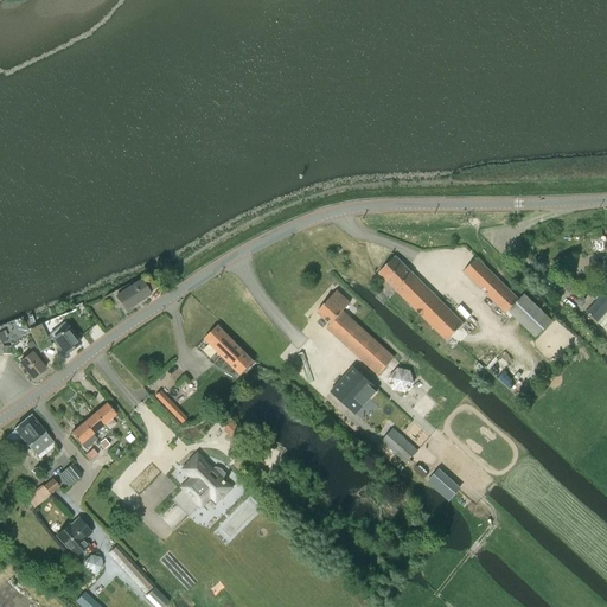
[(327,241),(320,246),(330,261),(338,256),(327,241)]
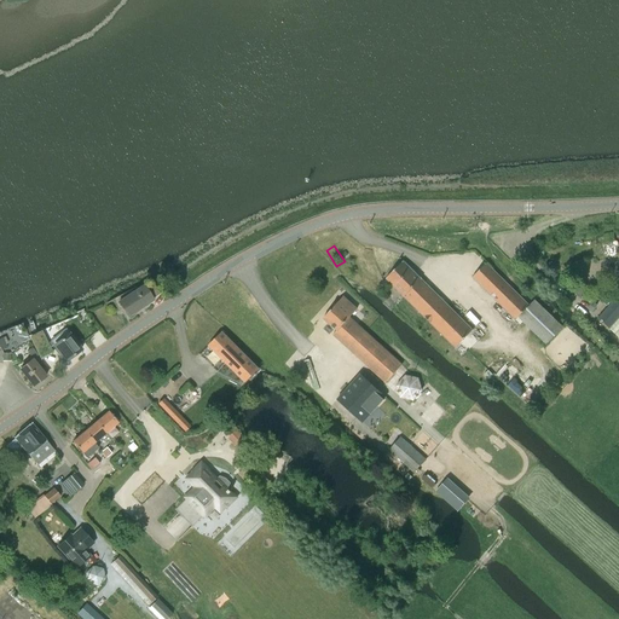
[(403,261),(386,278),(456,348),(473,330),(403,261)]
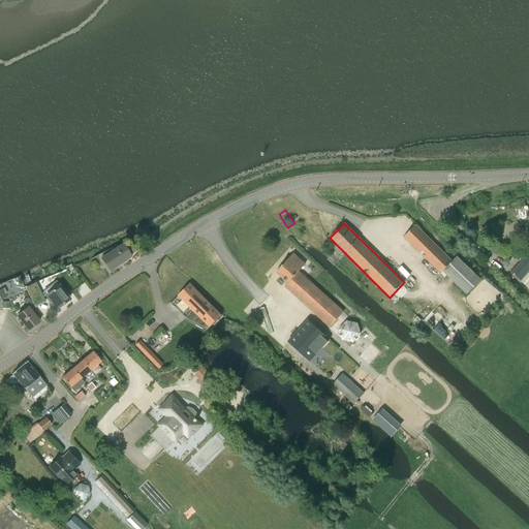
[(415,224),(403,238),(440,274),(442,271),(453,260),(415,224)]
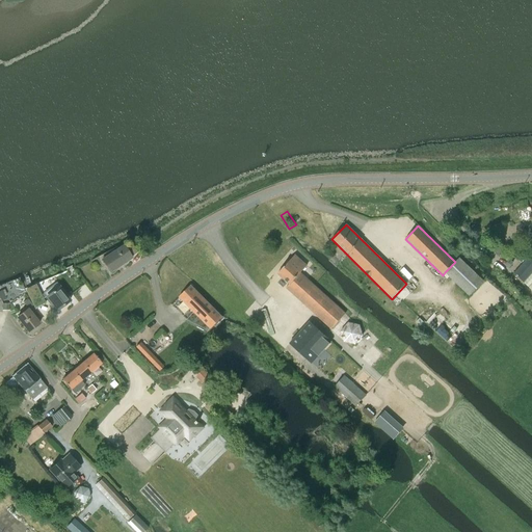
[(494,251),(498,256),(505,248),(501,243),(494,251)]
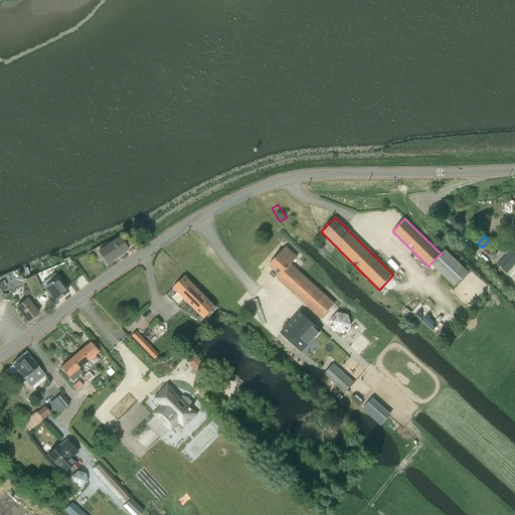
[(128,249),(120,237),(99,251),(107,264),(128,249)]
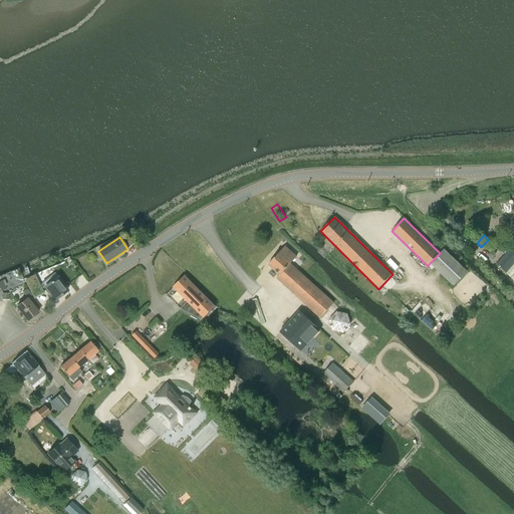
[(513,244),(496,264),(513,280),(513,244)]
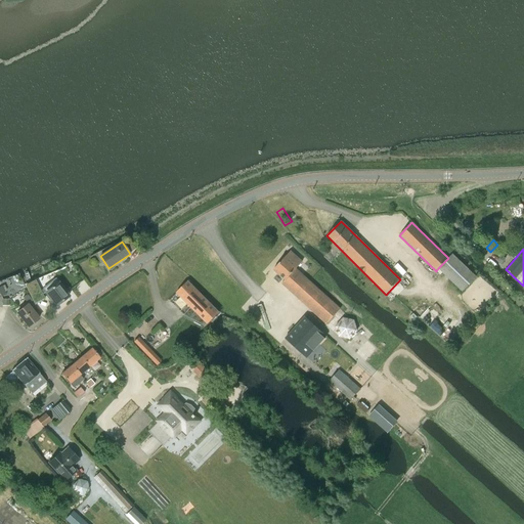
[(296,269),(303,262),(291,251),(273,270),(286,280),(281,284),(326,324),(341,309),(296,269)]
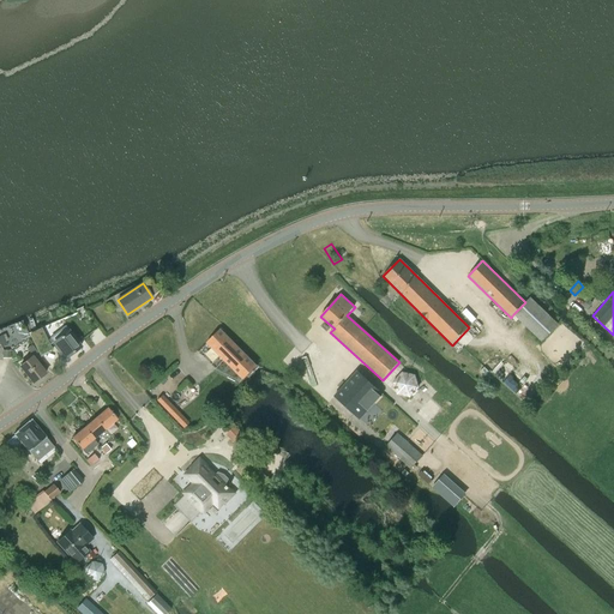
[(525,302),(513,314),(518,319),(541,342),(558,324),(530,298),(525,302)]
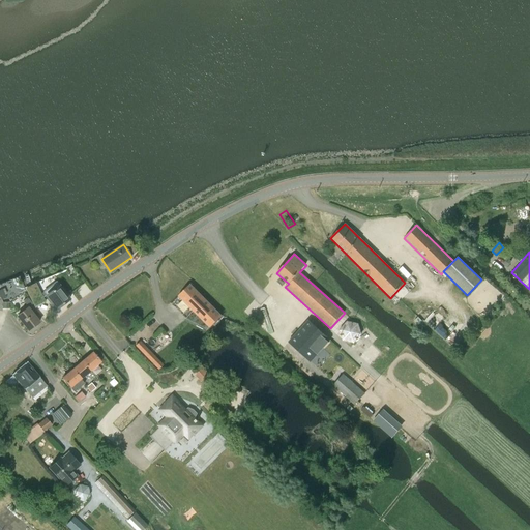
[(30,273),(21,278),(27,293),(37,288),(30,273)]
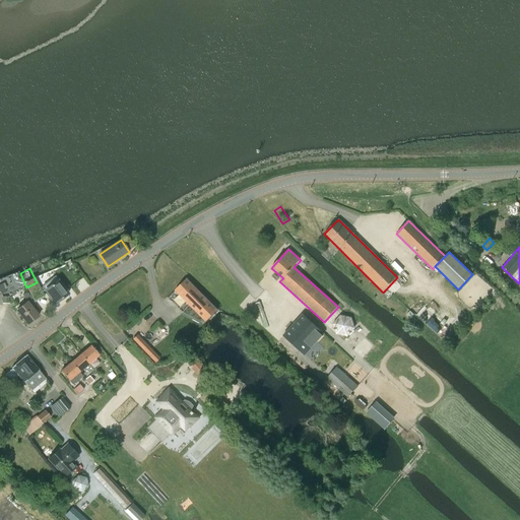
[(43,286),(48,294),(47,295),(51,300),(52,299),(56,304),(69,294),(58,280),(57,281),(54,277),(43,286)]
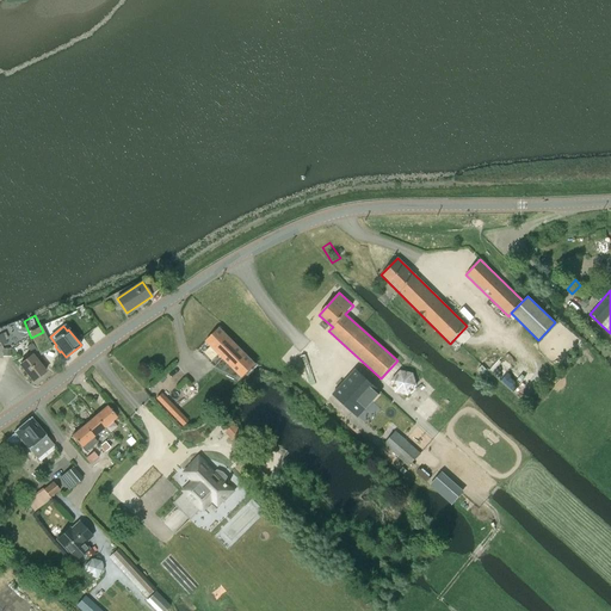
[(242,378),(255,364),(220,328),(205,341),(242,378)]
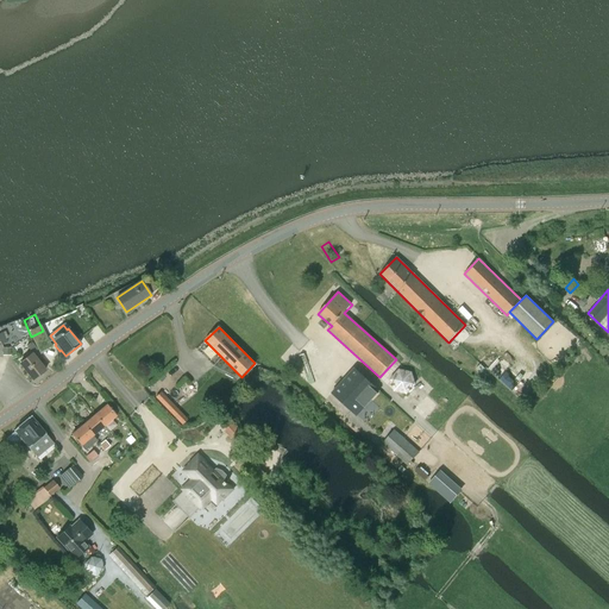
[(32,341),(27,345),(33,353),(38,350),(32,341)]
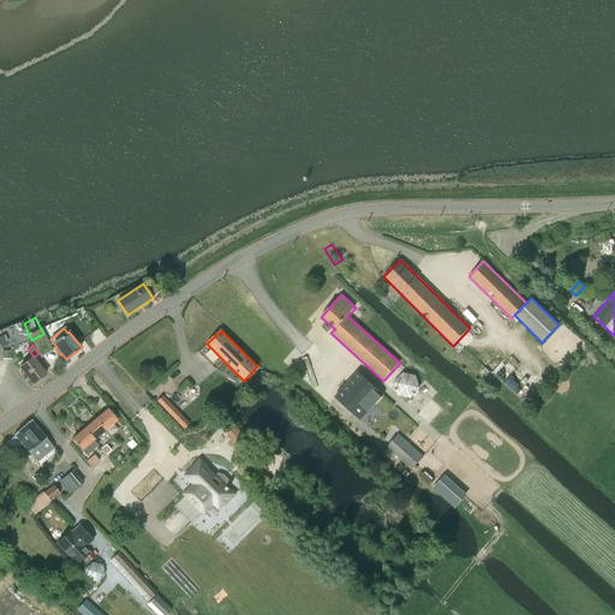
[(33,357),(19,368),(33,384),(46,374),(33,357)]
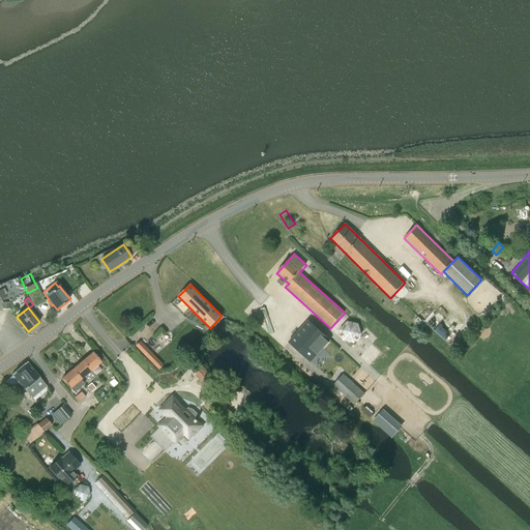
[(308,320),(289,342),(311,361),(330,341),(308,320)]
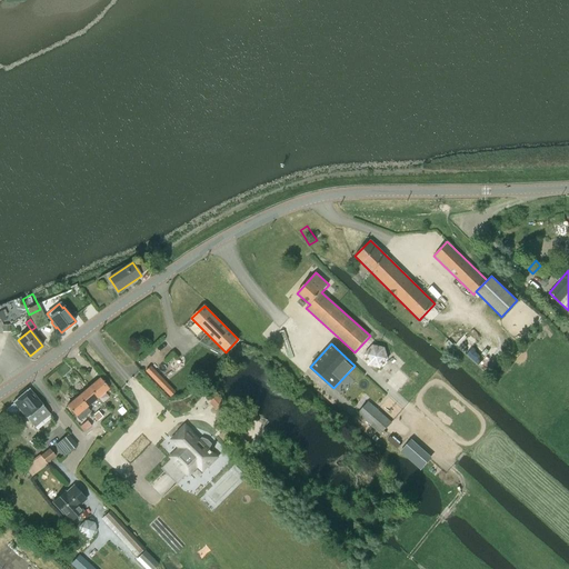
[(372,345),(365,355),(368,366),(380,369),(389,359),(385,348),(372,345)]
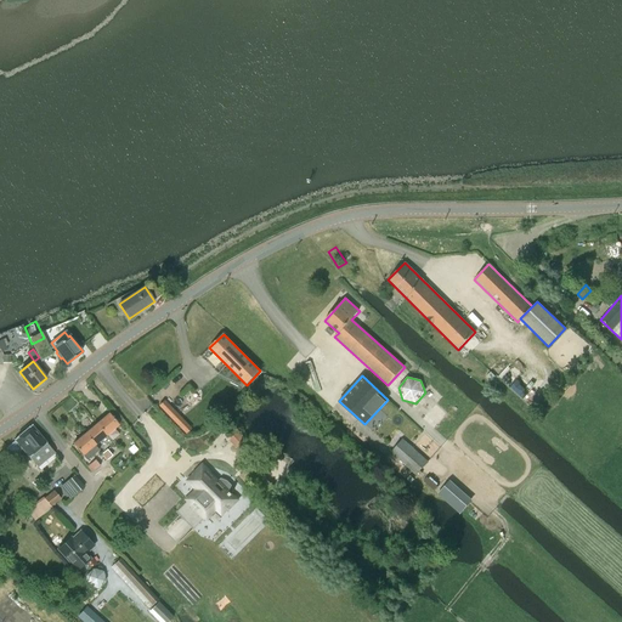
[(201,402),(205,407),(226,389),(221,385),(201,402)]
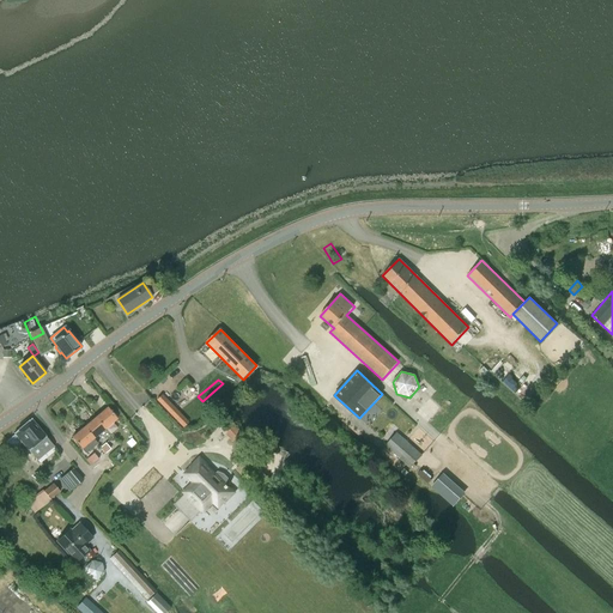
[(95,418),(104,429),(117,419),(108,407),(95,418)]
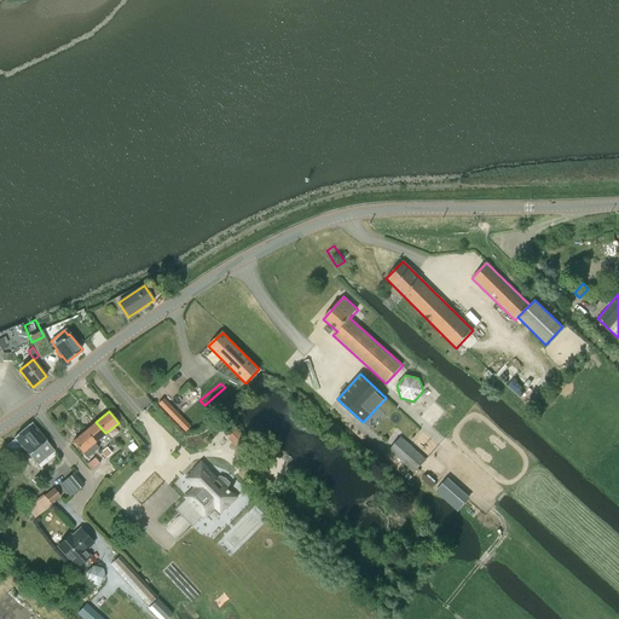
[(85,432),(94,444),(105,433),(96,422),(85,432)]
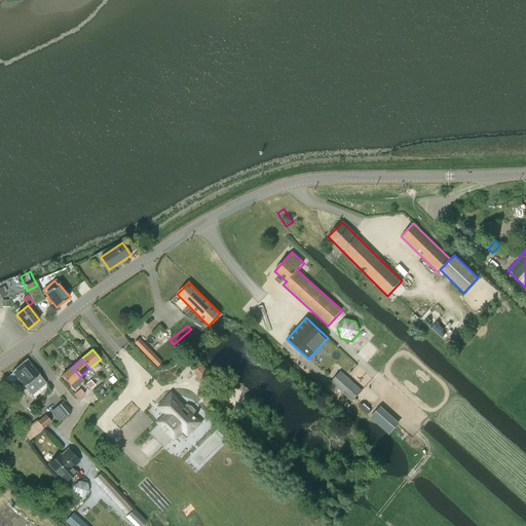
[(19,380),(27,390),(32,396),(46,383),(27,360),(11,372),(12,373),(8,377),(13,384),(19,380)]
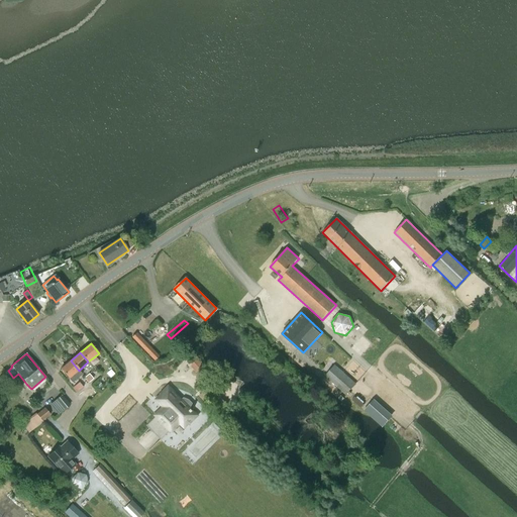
[(69,379),(79,371),(71,360),(61,370),(69,379)]
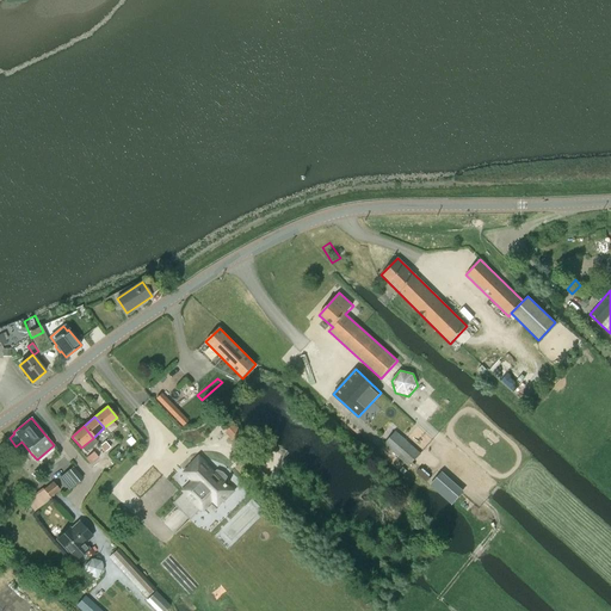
[(119,430),(124,436),(129,432),(124,426),(119,430)]
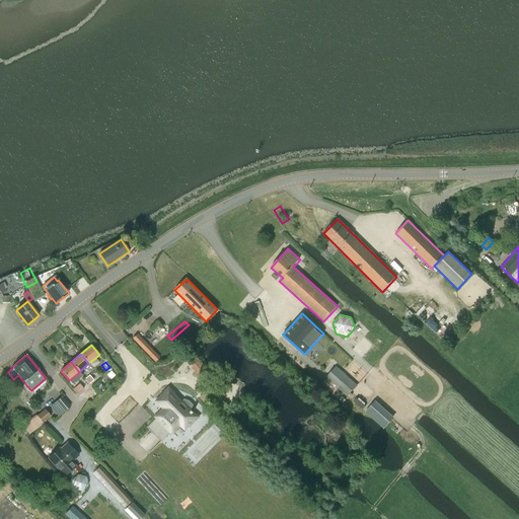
[(326,377),(347,396),(348,396),(357,385),(336,366),(326,377)]
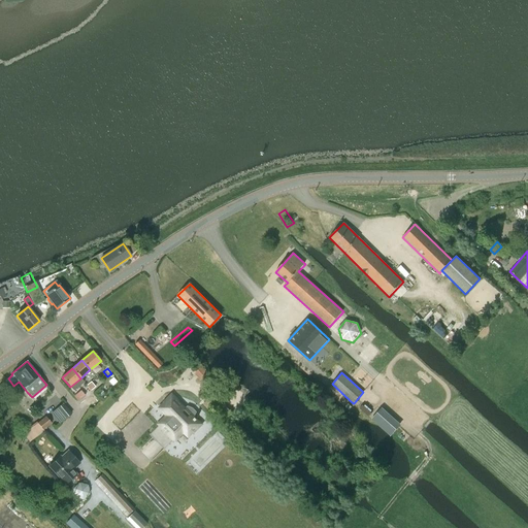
[(91,391),(95,387),(91,382),(87,385),(91,391)]
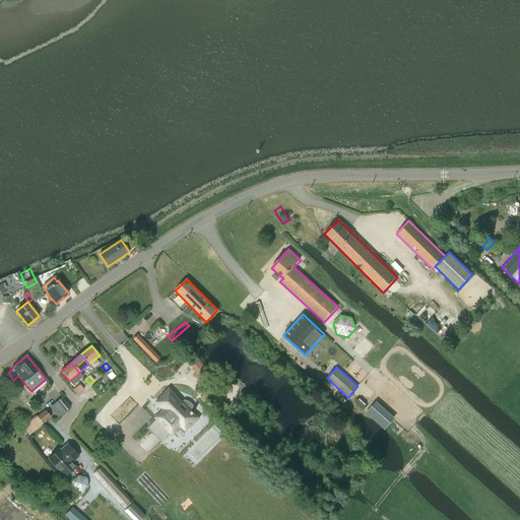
[(157,418),(147,429),(150,431),(161,443),(172,433),(173,433),(181,426),(185,430),(197,418),(193,414),(194,413),(193,412),(194,410),(193,406),(189,402),(185,401),(183,403),(170,390),(157,402),(166,410),(157,417),(157,418)]
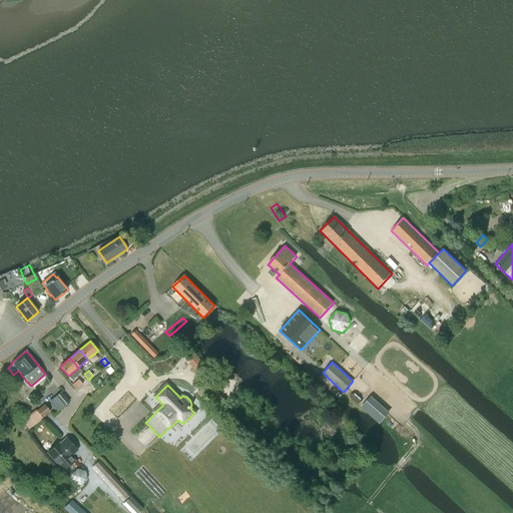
[(61,392),(49,402),(57,412),(69,402),(61,392)]
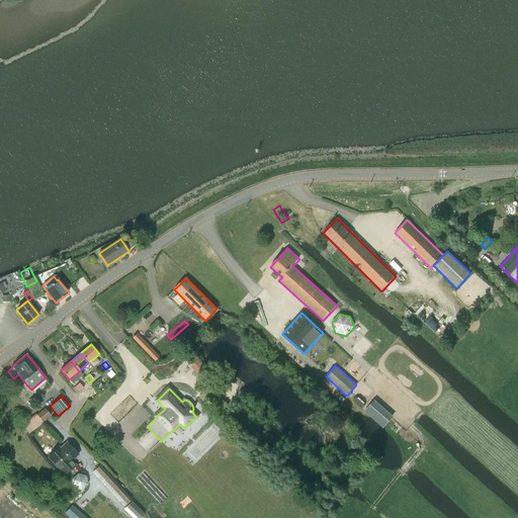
[(28,434),(42,423),(42,422),(51,416),(46,409),(36,416),(35,414),(21,425),(28,434)]
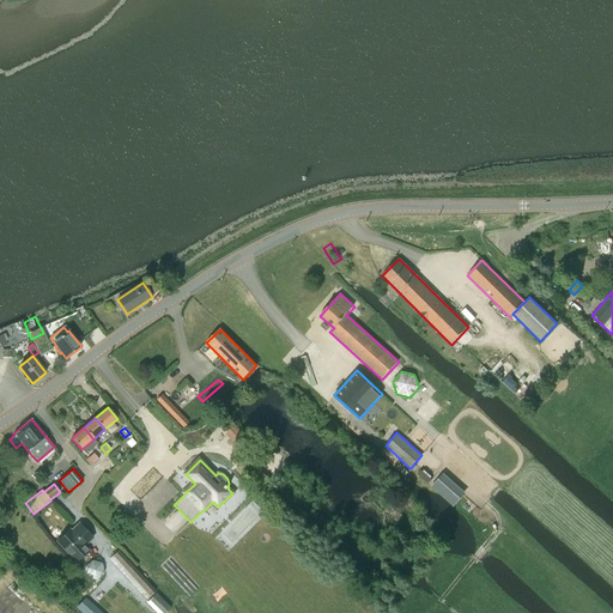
[(70,530),(56,542),(76,563),(89,551),(84,546),(92,539),(79,523),(71,532),(70,530)]
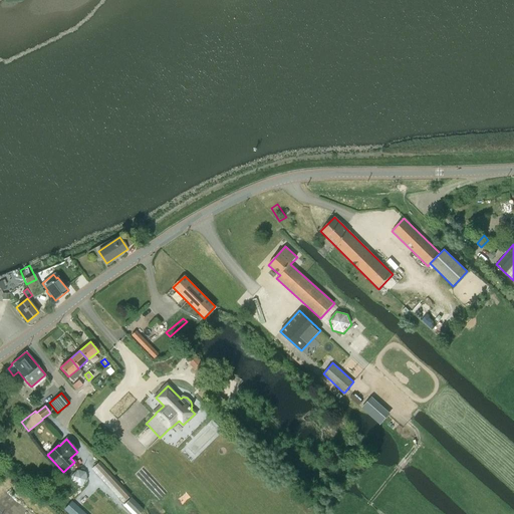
[(131,496),(99,462),(91,469),(122,503),(131,496)]
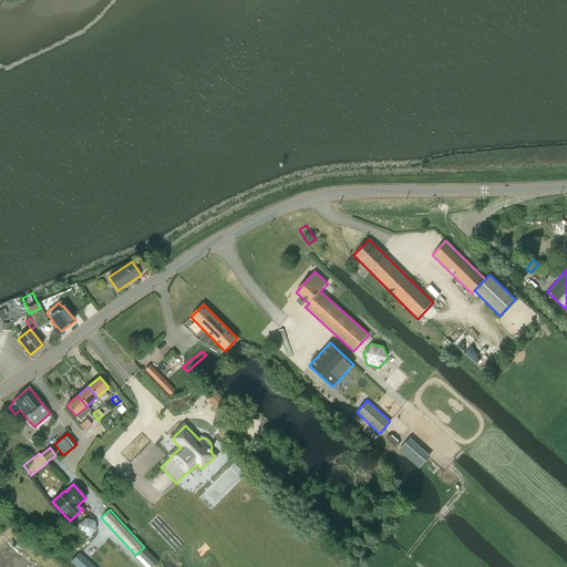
[(96,531),(94,522),(84,518),(78,525),(81,534),(90,537),(96,531)]
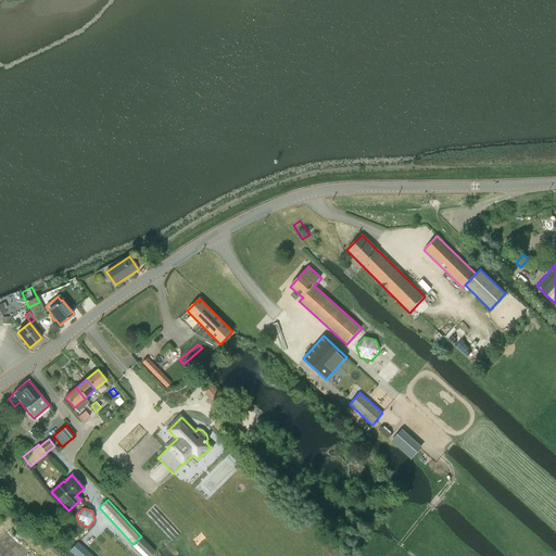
[(151,555),(154,553),(149,546),(140,539),(137,543),(135,545),(142,553),(140,554),(142,555),(151,555)]
